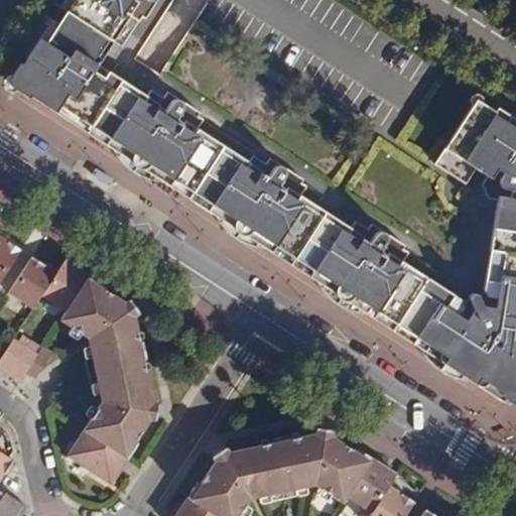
[(82,0),(72,0),(66,10),(73,14),(82,0)]
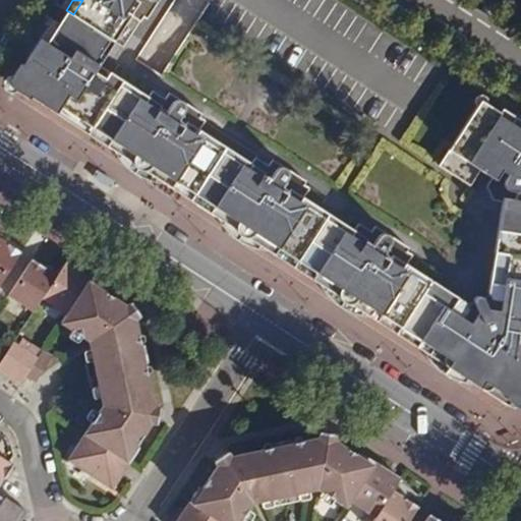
[(82,0),(73,14),(116,41),(131,16),(140,21),(143,16),(148,19),(159,0),(82,0)]
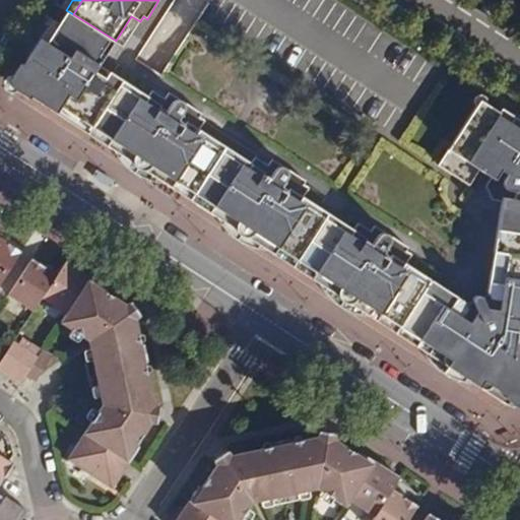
[(116,41),(73,14),(66,10),(58,23),(107,55),(116,41)]
